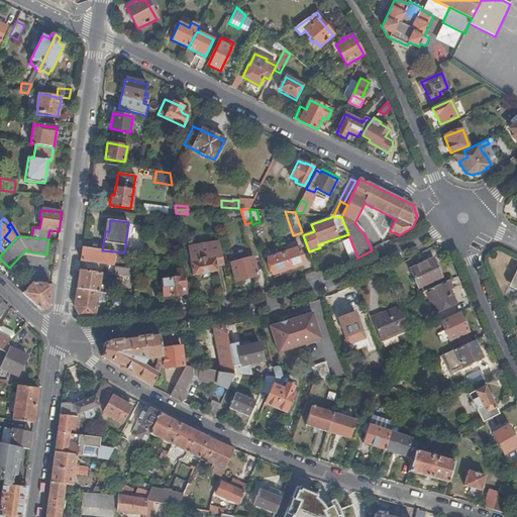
[(216,267),(224,266),(219,243),(188,247),(193,276),(217,272),(216,267)]
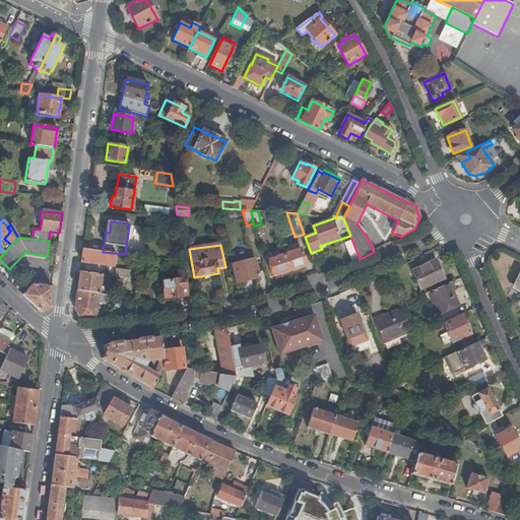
[(103,252),(82,249),(80,262),(114,266),(116,253),(103,252)]
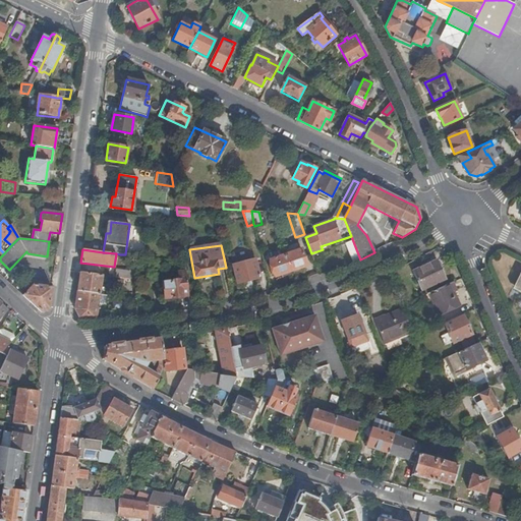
[(286,254),(291,272),(293,271),(294,273),(300,271),(299,269),(301,268),(300,265),(306,263),(302,249),(286,254)]
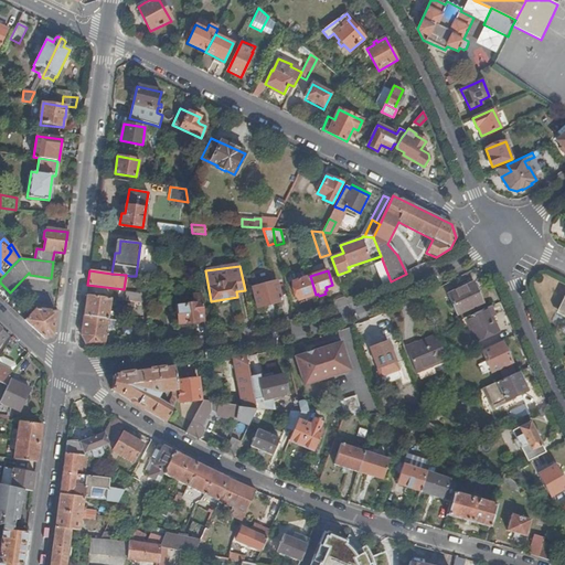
[(136,276),(130,276),(129,285),(138,286),(137,294),(126,292),(125,300),(147,304),(145,278),(136,276)]
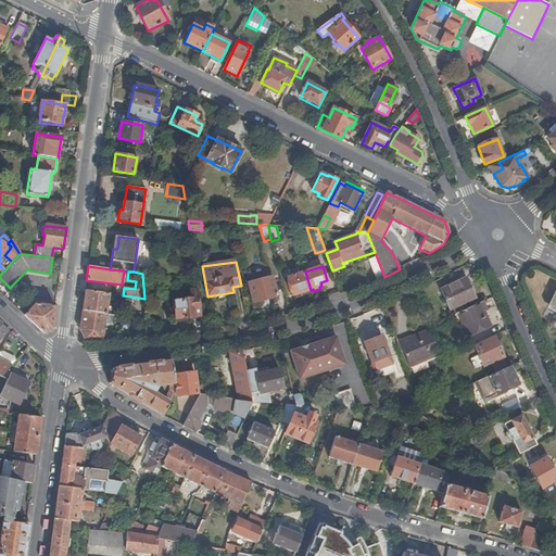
[(308,290),(311,290),(305,272),(288,278),(290,283),(288,285),(291,291),(292,291),(292,293),(299,291),(300,293),(302,292),(303,294),(310,292),(308,290)]
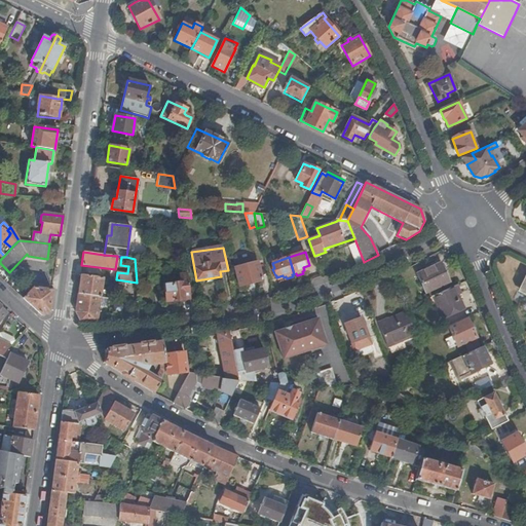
[(262,280),(258,262),(235,268),(240,287),(262,280)]
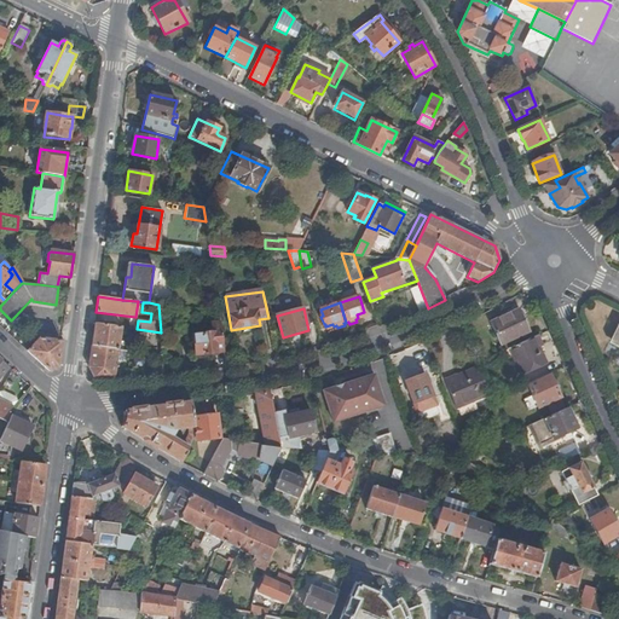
[(490,323),(501,345),(528,331),(519,310),(490,323)]
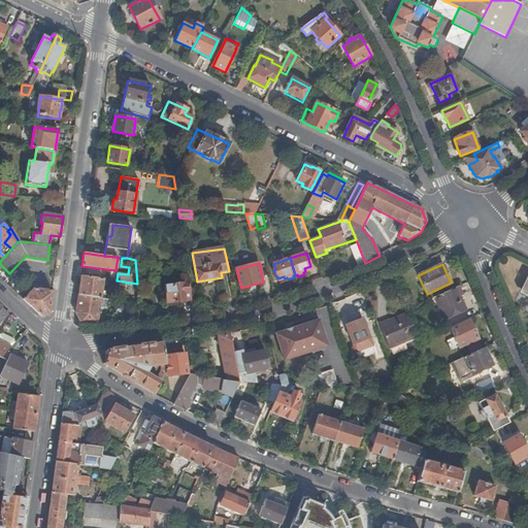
[(174,303),(192,301),(188,275),(180,276),(182,284),(164,286),(166,303),(173,302),(174,303)]
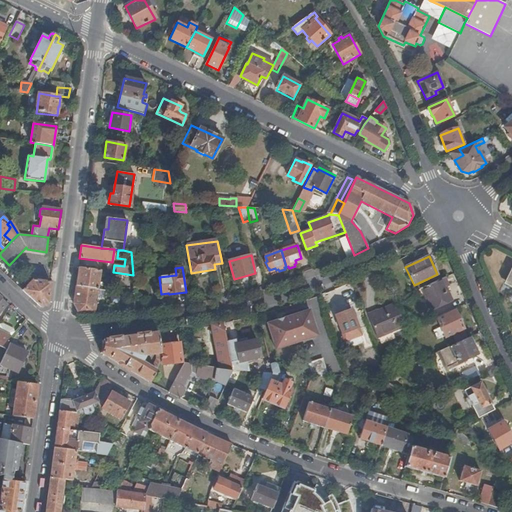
[(100,271),(78,268),(76,286),(98,288),(100,271)]
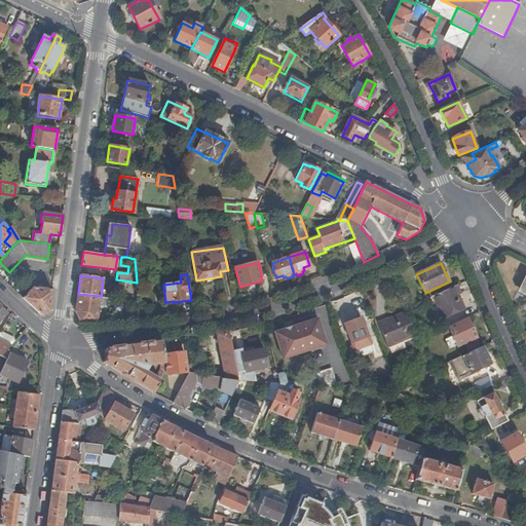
[(456,286),(434,296),(443,317),(463,308),(457,294),(459,293),(456,286)]
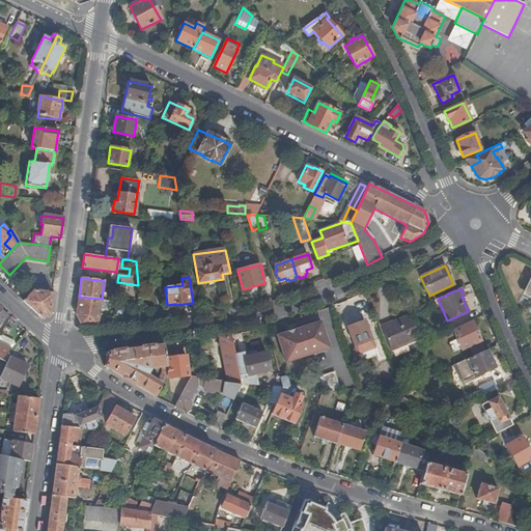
[(50,315),(53,294),(34,290),(23,301),(42,318),(50,315)]
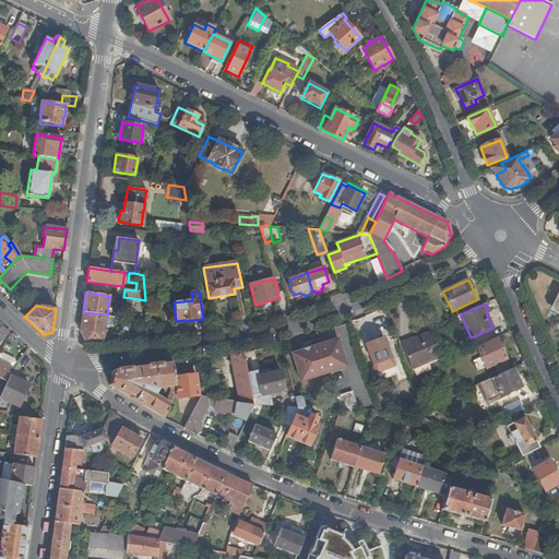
[(107,314),(83,312),(80,331),(85,341),(104,342),(107,316),(107,314)]
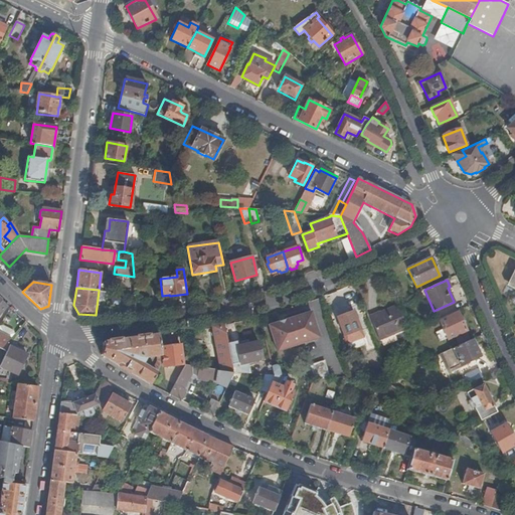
[(407,329),(398,307),(371,318),(380,340),(407,329)]
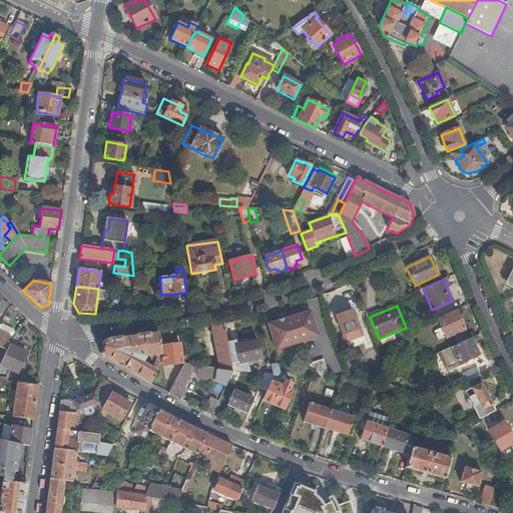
[(464,331),(455,310),(437,319),(441,329),(445,338),(446,339),(452,336),(464,331)]
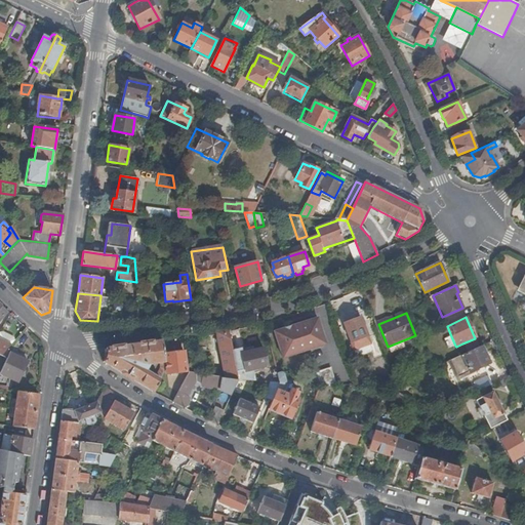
[(344,324),(354,350),(370,344),(360,318),(344,324)]
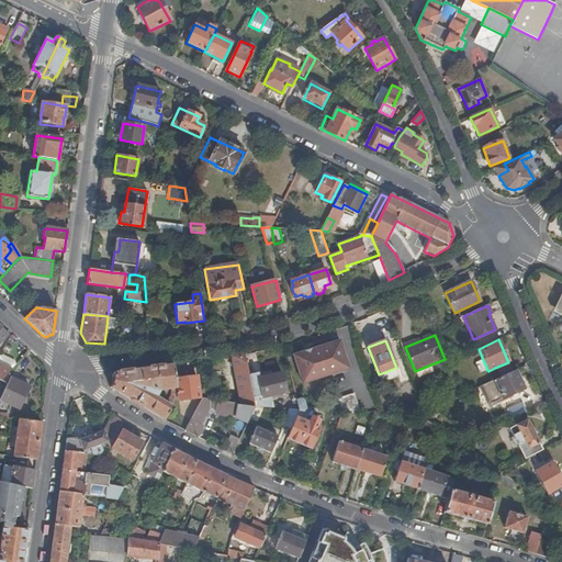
[(323,347),(330,374),(349,369),(341,341),(323,347)]
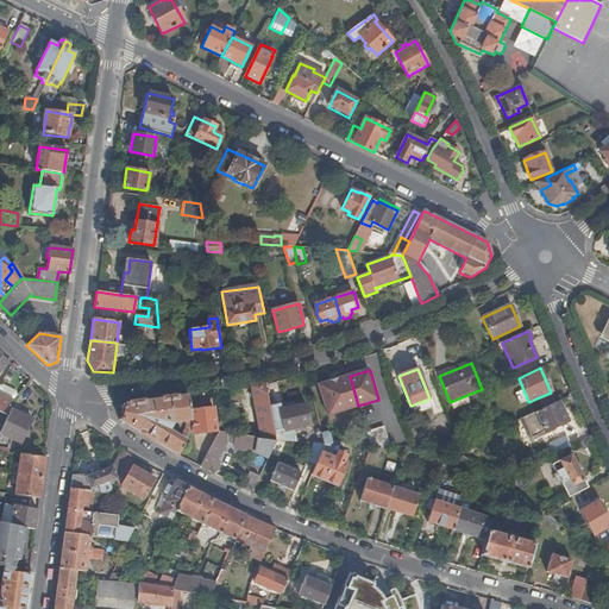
[(328,415),(358,406),(350,376),(338,378),(331,380),(332,381),(320,384),(328,415)]
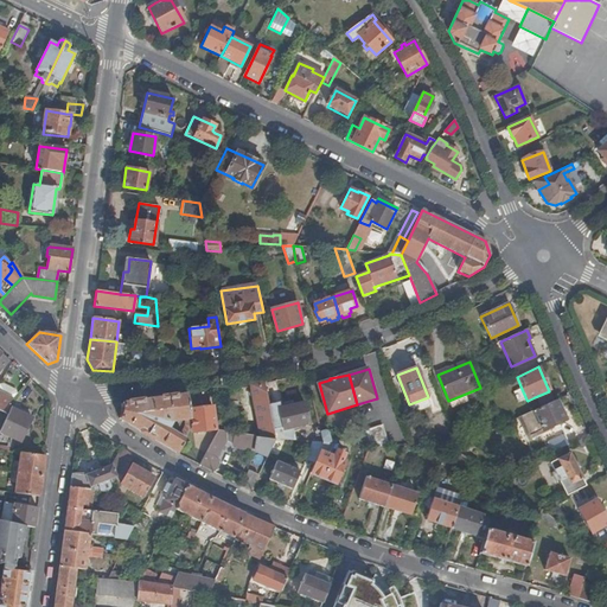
[(251,385),(262,438),(276,440),(264,383),(251,385)]
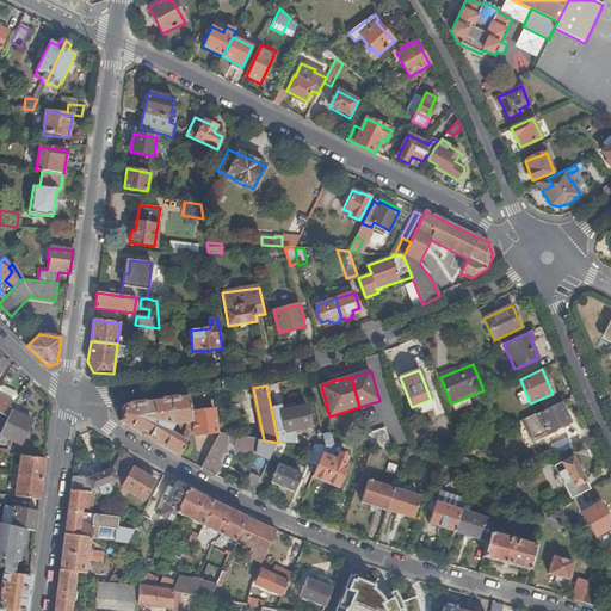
[(0,395),(12,401),(16,397),(16,393),(2,387),(0,387),(0,395)]
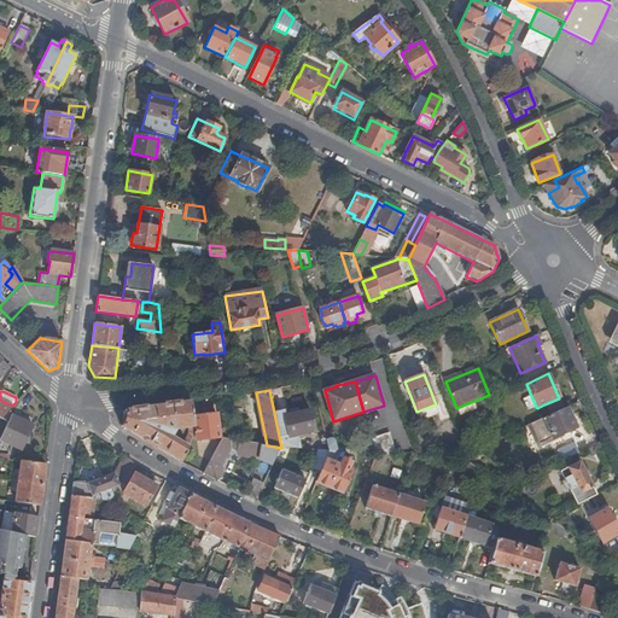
[(536,407),(531,396),(523,400),(529,410),(536,407)]
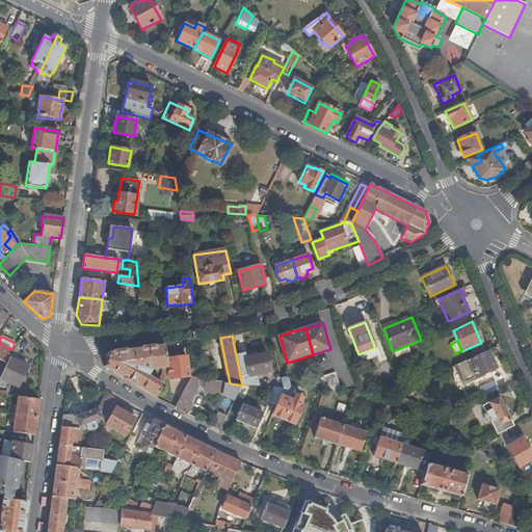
[(485,352),(481,343),(469,348),(474,357),(485,352)]
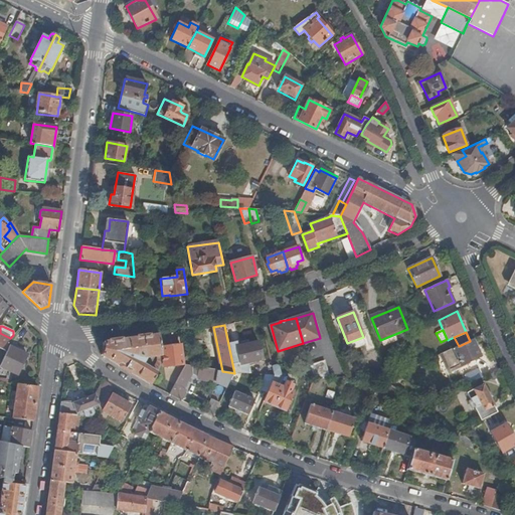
[(5,344),(10,338),(0,333),(0,348),(1,349),(5,344)]
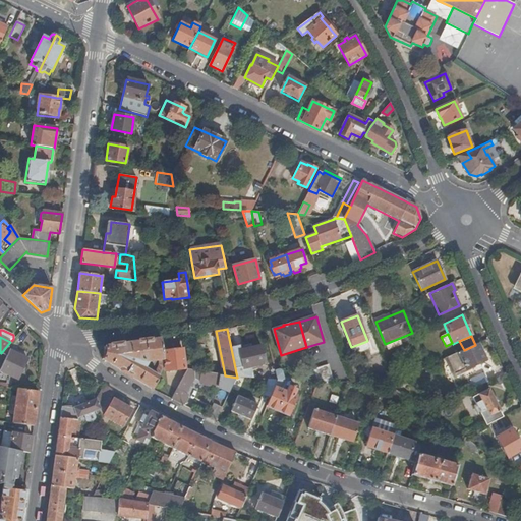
[(105,347),(105,353),(103,359),(122,371),(153,389),(164,367),(161,340),(151,341),(150,341),(140,342),(139,342),(122,344),(121,344),(112,346),(111,346),(105,347)]
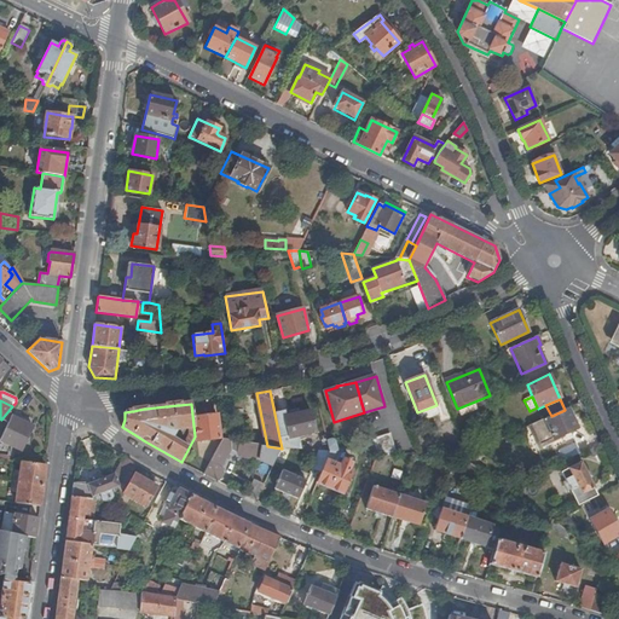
[(551,416),(530,426),(539,446),(577,428),(567,409),(565,410),(551,416)]
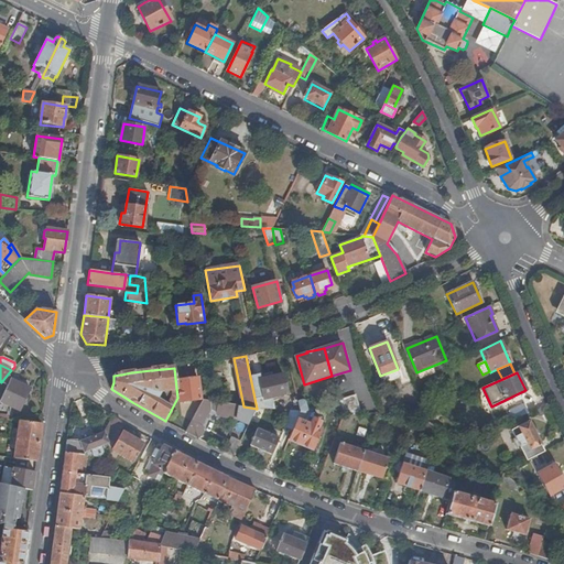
[(289,394),(283,373),(259,380),(263,400),(289,394)]
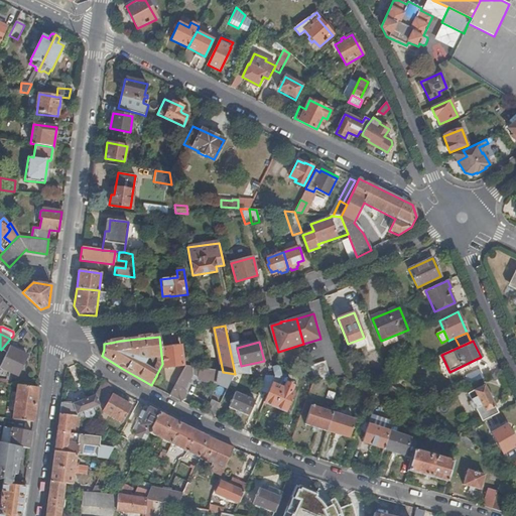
[(27,356),(5,345),(1,350),(7,353),(0,368),(17,376),(27,356)]
